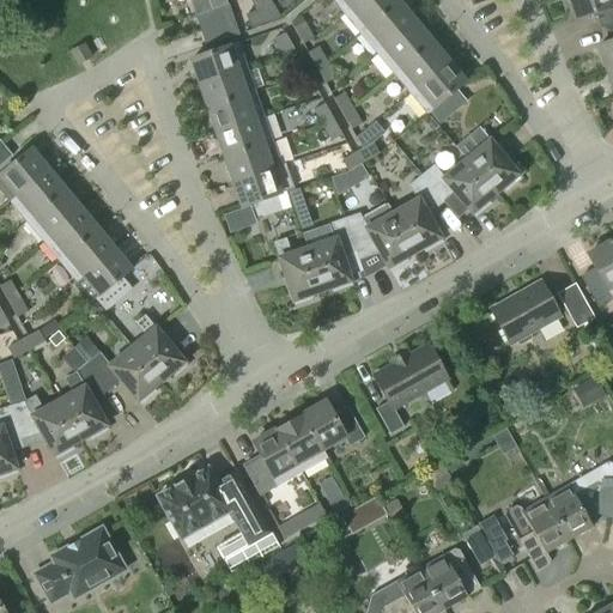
[(228,6),(224,0),(206,0),(211,12),(228,6)]
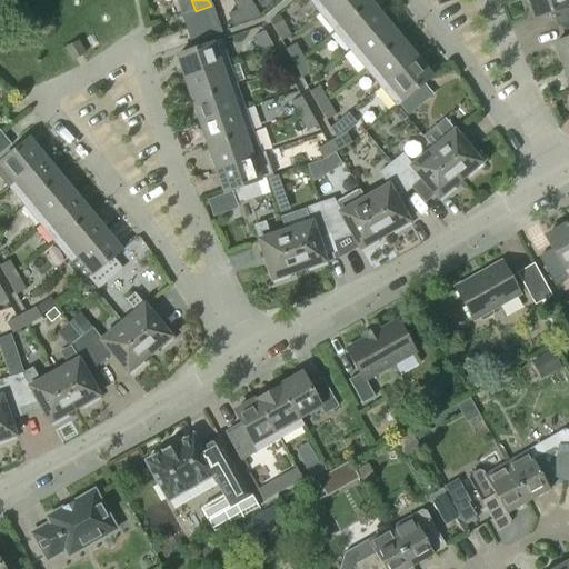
[(306,0),(318,13),(333,0),(306,0)]
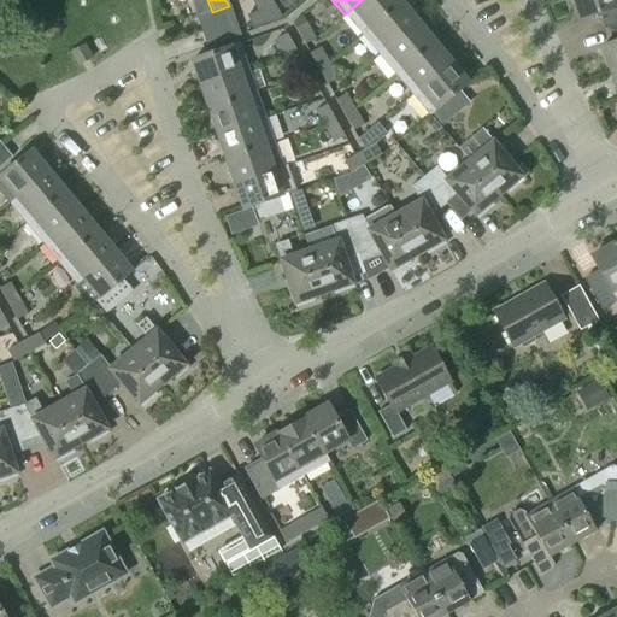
[(360,35),(399,3),(395,0),(362,0),(345,15),(360,35)]
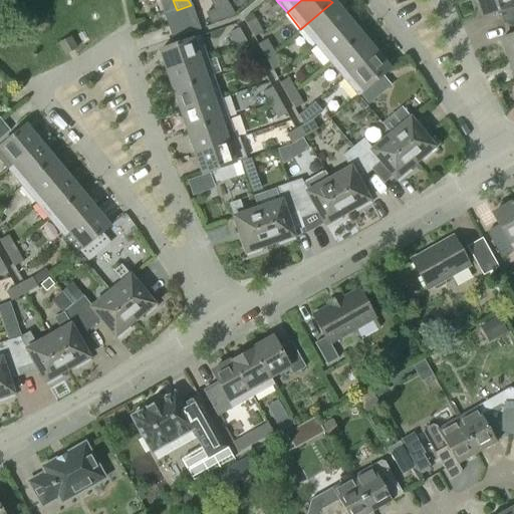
[(513,0),(476,0),(483,17),(499,11),(504,24),(507,23),(513,20),(513,0)]
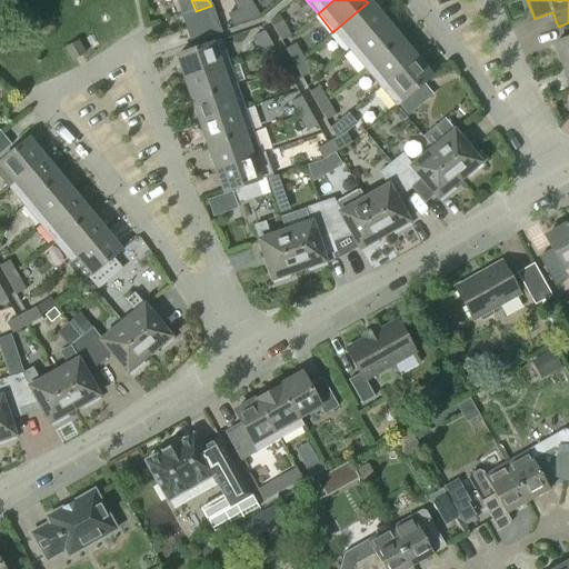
[(349,52),(385,23),(368,2),(332,32),(349,52)]
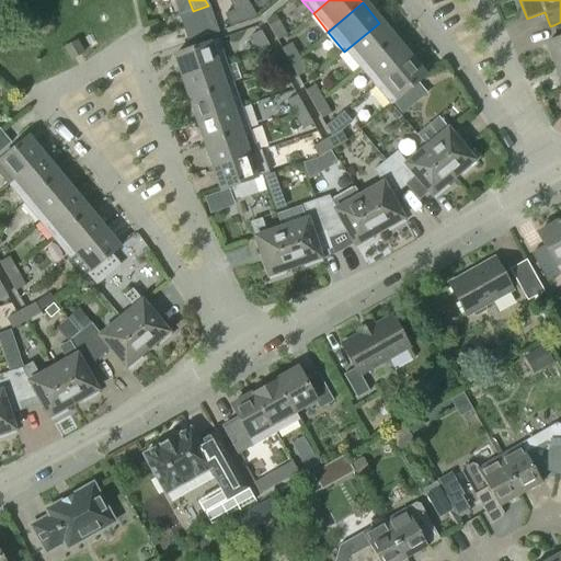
[(213,20),(208,6),(193,11),(179,15),(183,30),(213,20)]
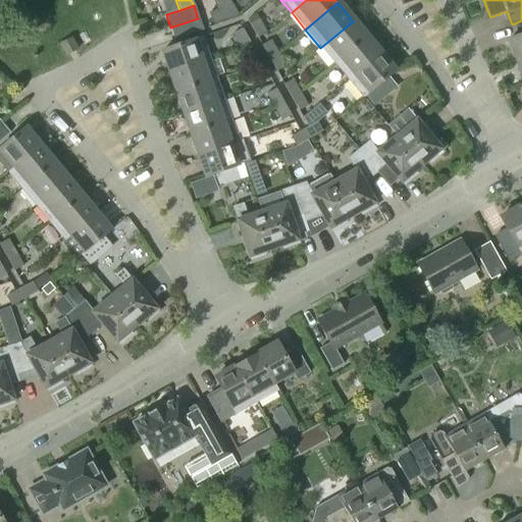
[(175,40),(202,31),(198,18),(170,28),(175,40)]
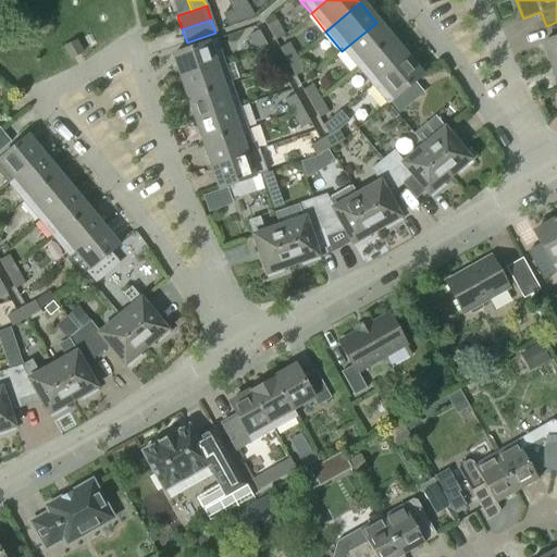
[(274,41),(284,36),(276,21),(265,26),(274,41)]
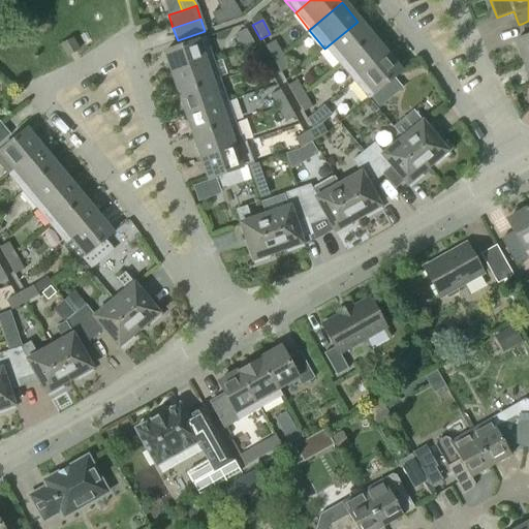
[(524,63),(528,61),(528,21),(522,24),(526,36),(516,40),(524,63)]
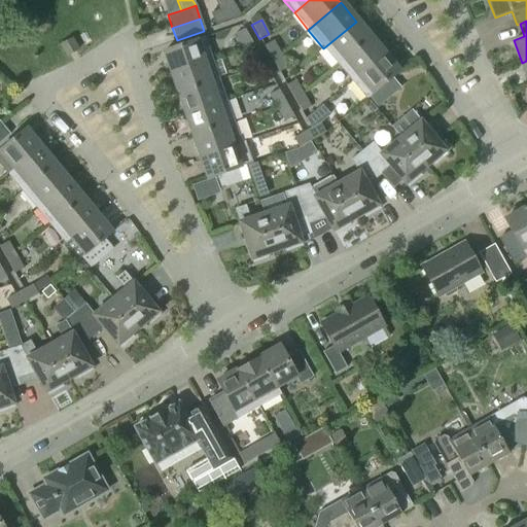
[(338,65),(370,38),(356,22),(323,48),(338,65)]
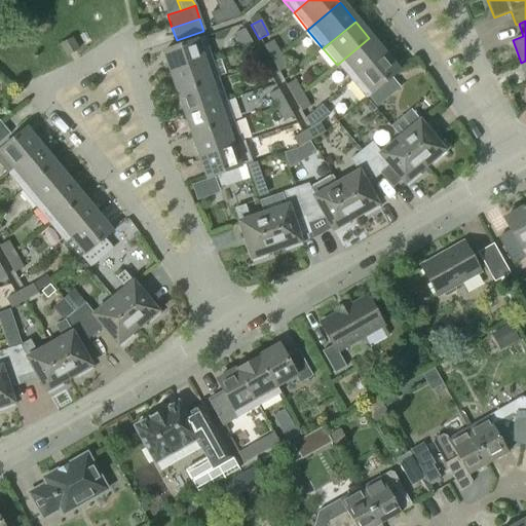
[(241,48),(251,43),(243,30),(234,35),(241,48)]
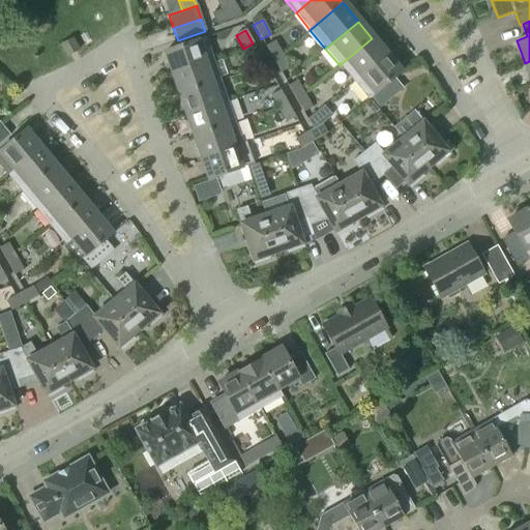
[(173,74),(212,60),(205,38),(165,52),(173,74)]
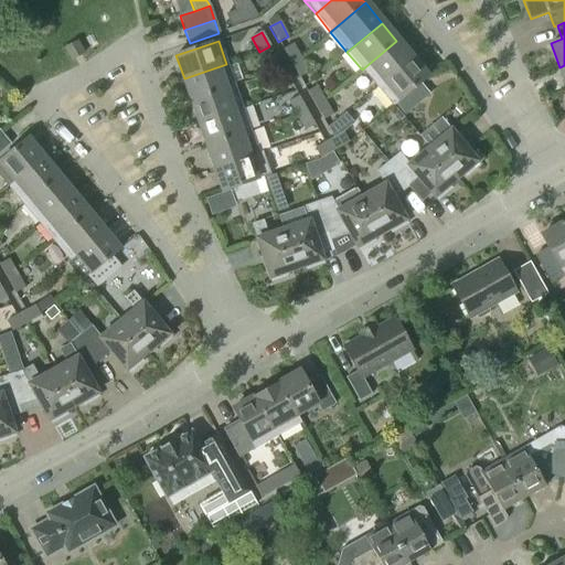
[(396,41),(362,70),(376,87),(411,59),(396,41)]
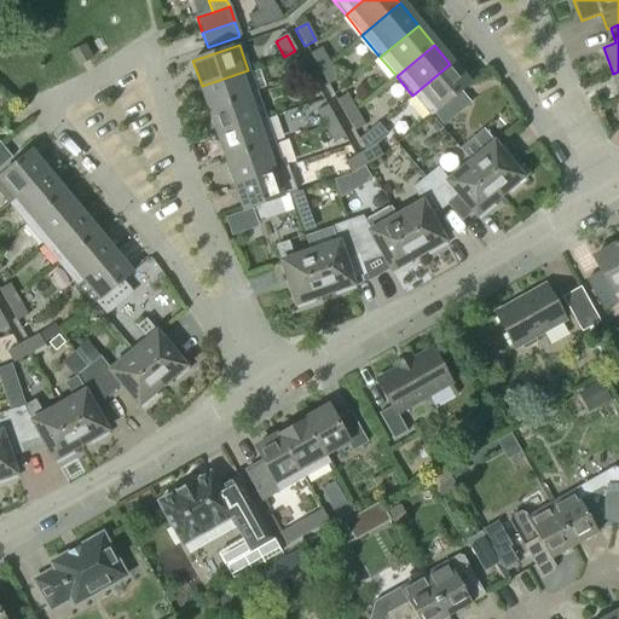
[(79,67),(91,59),(84,47),(71,53),(79,67)]
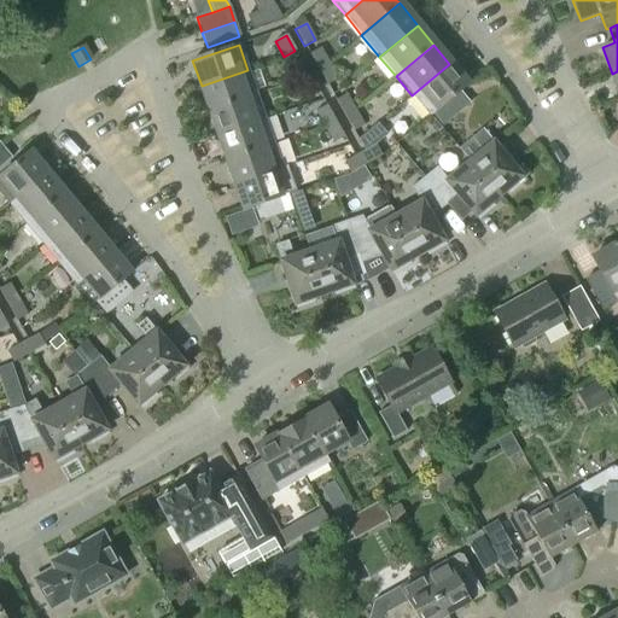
[(320,48),(309,54),(318,69),(328,63),(320,48)]
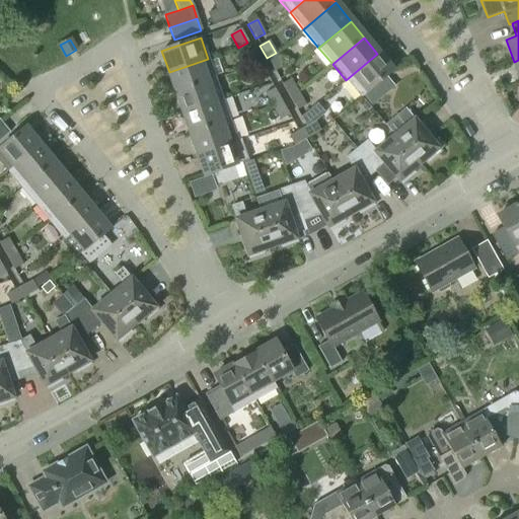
[(242,55),(250,68),(260,63),(251,50),(242,55)]
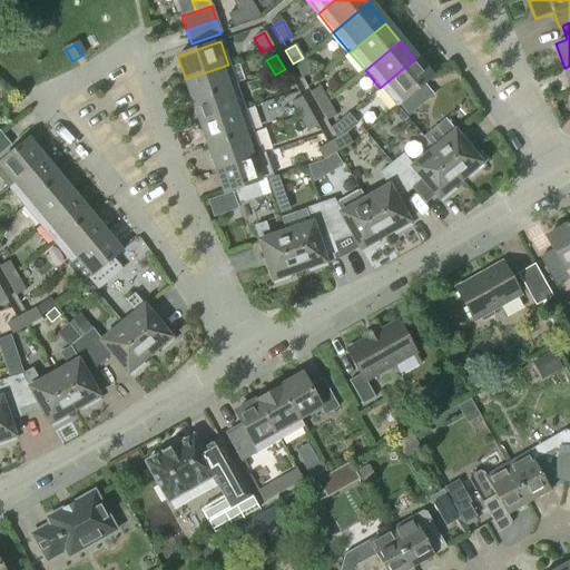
[(303,58),(293,64),(302,79),(312,74),(303,58)]
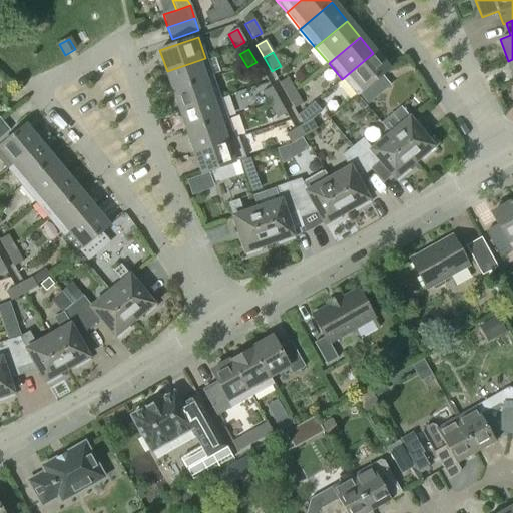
[(359,94),(381,76),(388,70),(373,53),(342,79),(356,96),(359,94)]
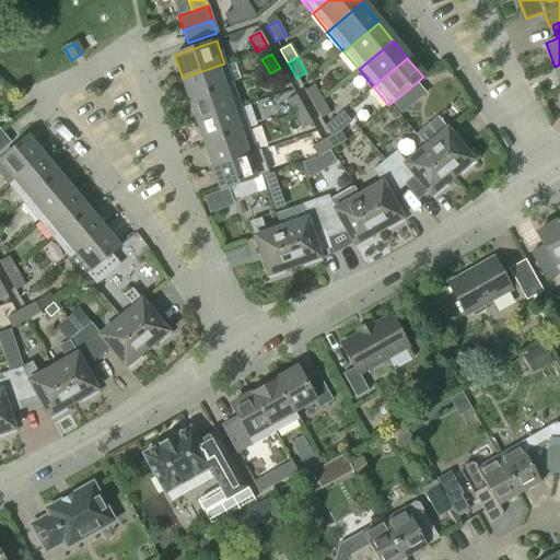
[(190,102),(232,86),(224,63),(183,78),(190,102)]
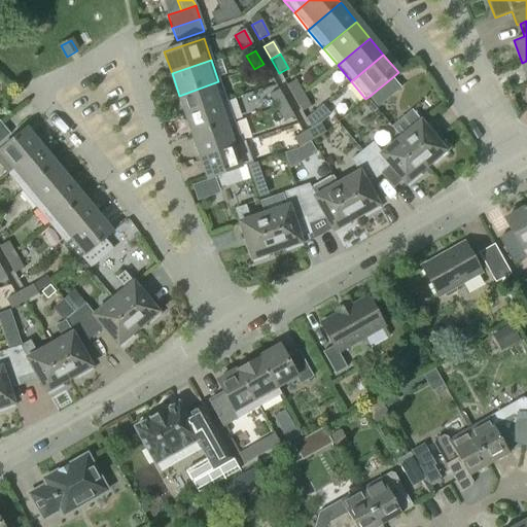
[(271,77),(264,64),(254,69),(261,82),(271,77)]
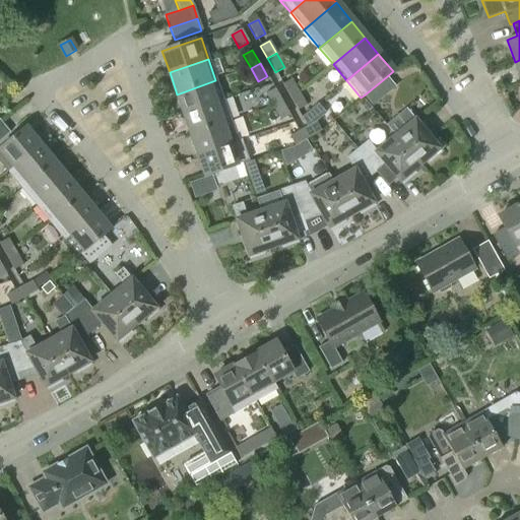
[(394,87),(386,77),(364,95),(372,106),(394,87)]
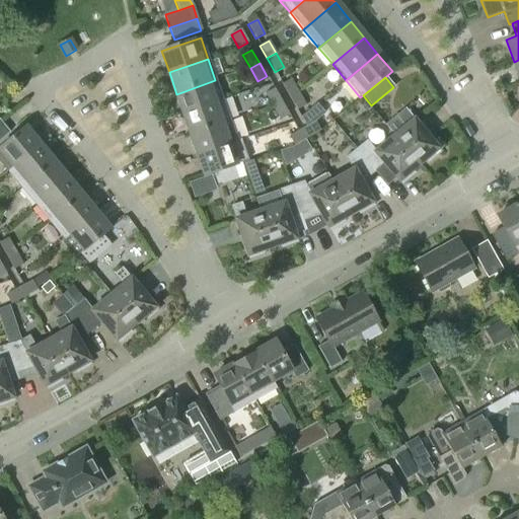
[(281,84),(289,97),(298,92),(291,79),(281,84)]
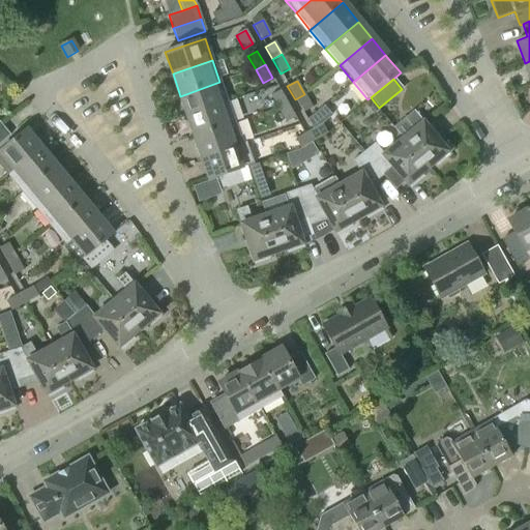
[(187,117),(227,104),(219,82),(180,96),(187,117)]
